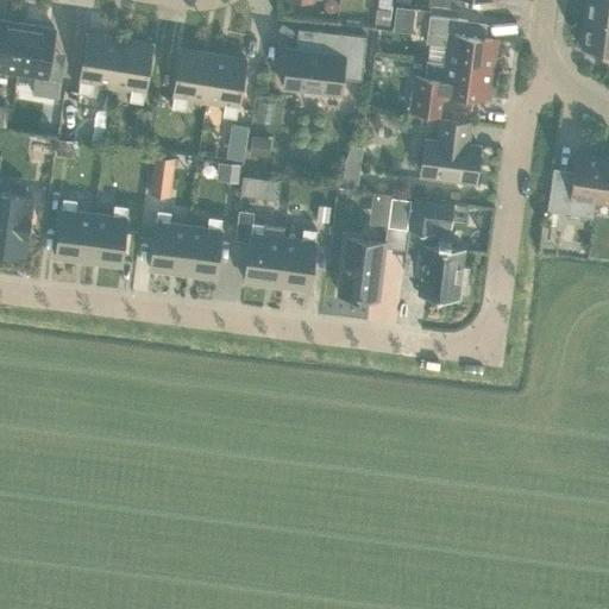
[(608,0),(585,0),(583,18),(608,22),(608,0)]
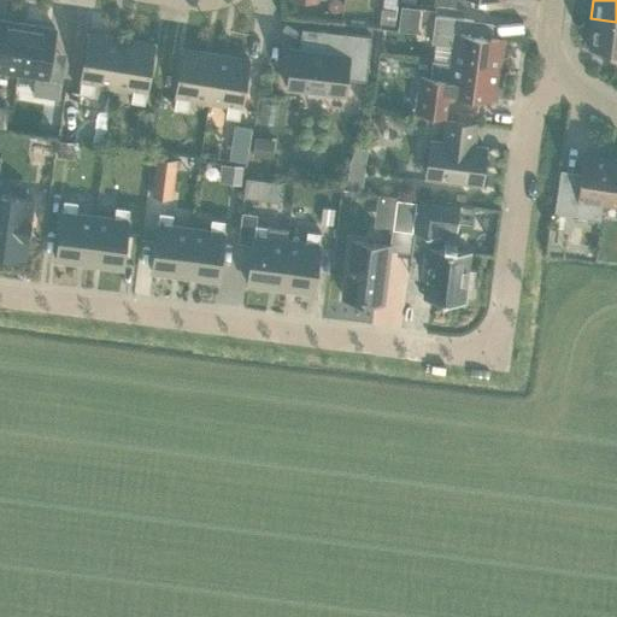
[(451,62),(499,68),(503,39),(471,34),(472,19),(435,13),(432,41),(453,45),(451,62)]
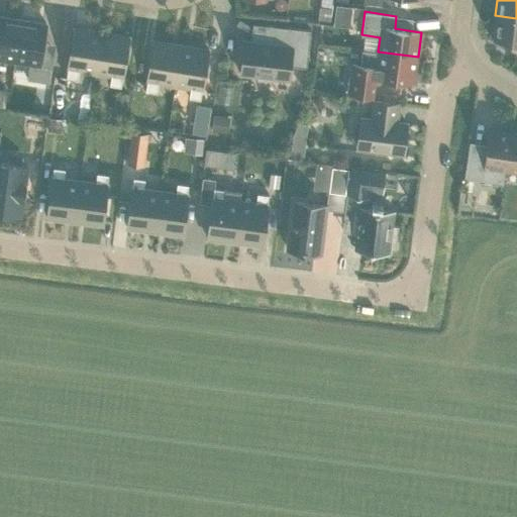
[(0,59),(14,61),(21,19),(0,15),(0,59)]
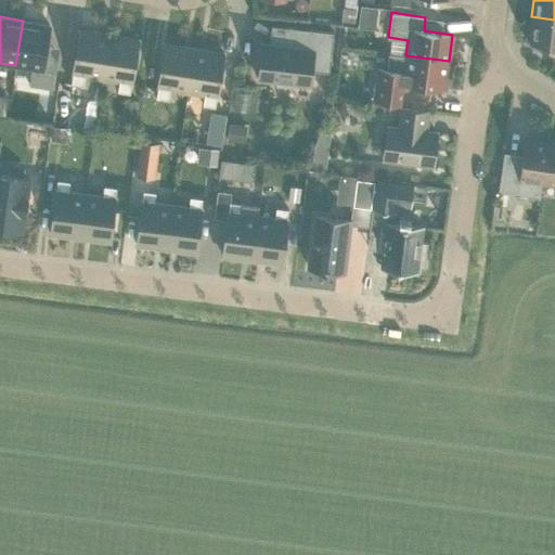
[(554,21),(531,17),(528,42),(554,46),(554,21)]
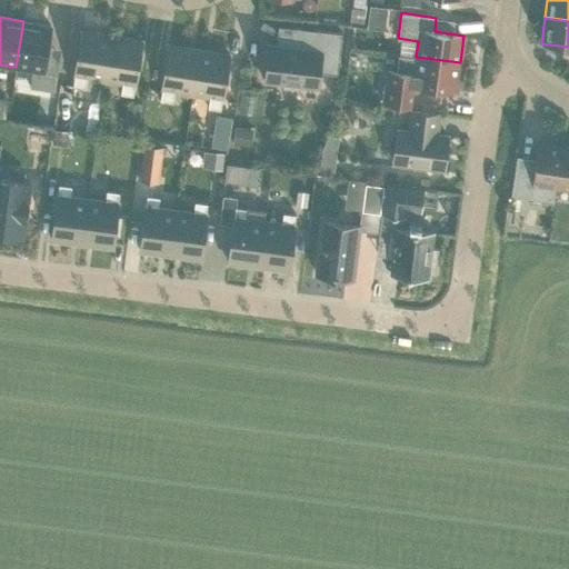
[(23,21),(16,67),(32,70),(30,86),(53,90),(58,61),(46,59),(50,26),(23,21)]
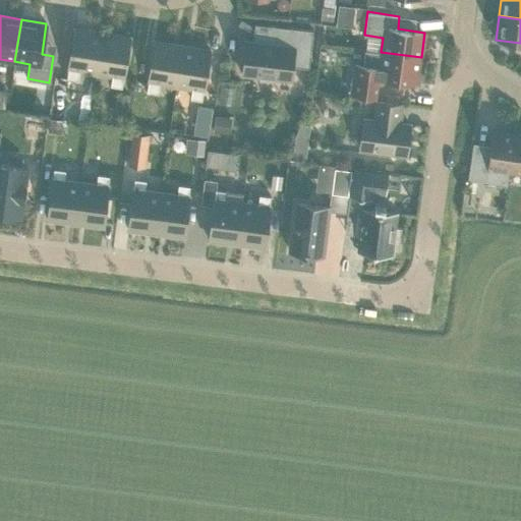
[(308,67),(312,30),(268,24),(266,43),(246,41),(245,46),(242,45),(240,58),(244,59),(242,74),(259,75),(259,79),(273,80),(273,77),(290,79),(292,65),(308,67)]
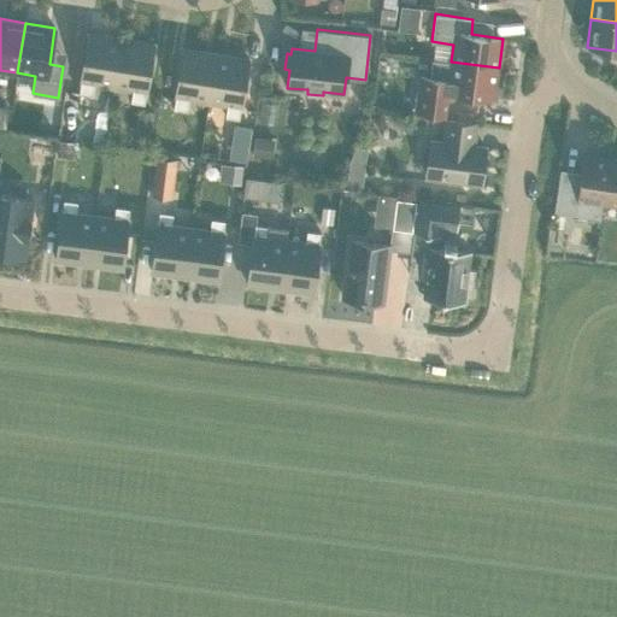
[(113,86),(121,37),(88,33),(78,92),(92,94),(94,83),(113,86)]
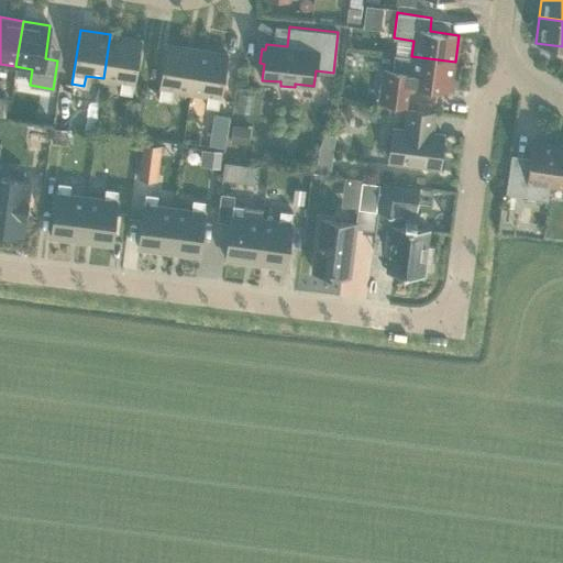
[(110,34),(103,78),(121,81),(119,91),(132,94),(141,40),(110,34)]
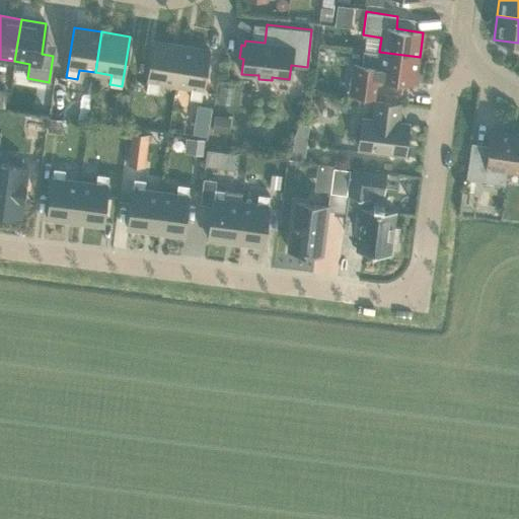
[(174,85),(181,45),(153,41),(145,90),(157,92),(158,82),(174,85)]
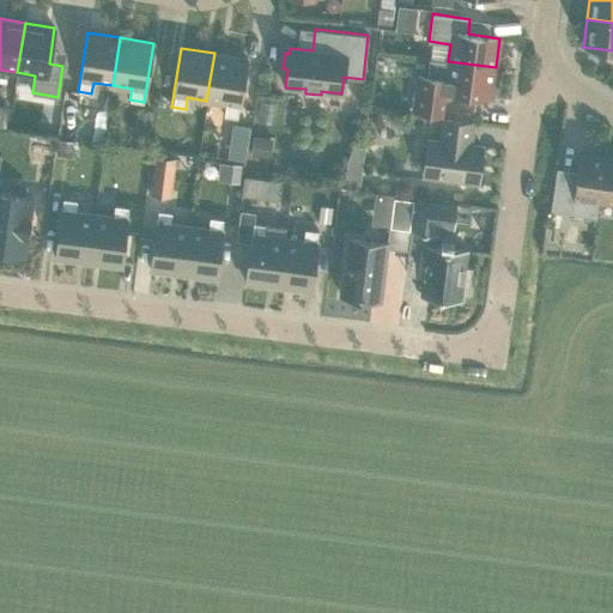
[(214,53),(206,101),(225,104),(224,115),(237,117),(247,59),(214,53)]
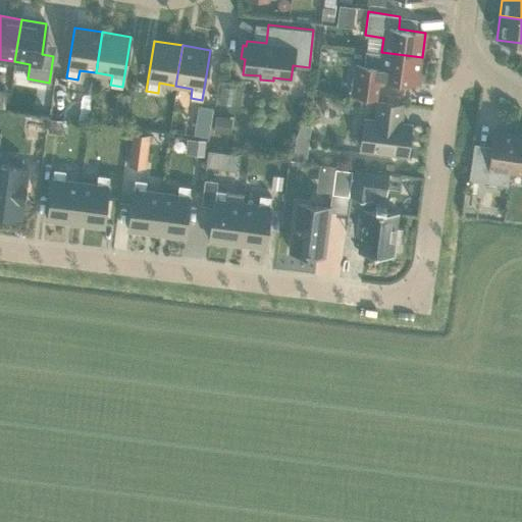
[(422,57),(381,52),(379,67),(355,64),(352,93),(380,97),(382,77),(418,83),(422,57)]
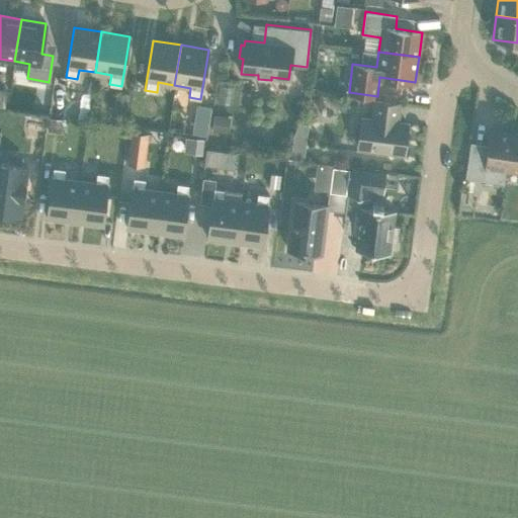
[(72,84),(52,81),(49,105),(69,108),(72,84)]
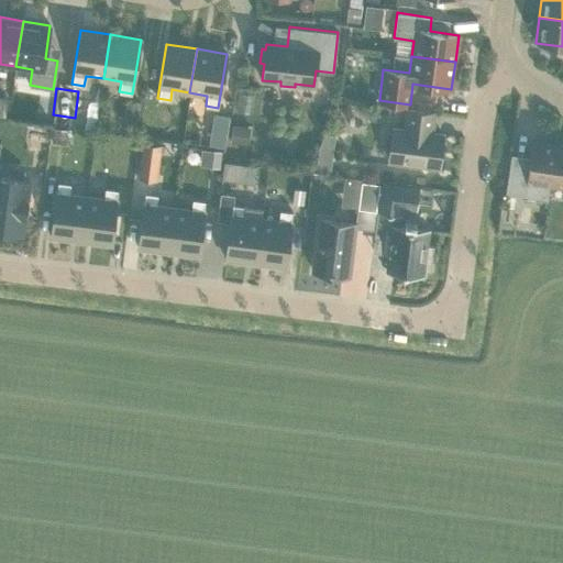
[(437,111),(405,107),(403,127),(390,125),(386,163),(440,169),(444,131),(434,130),(437,111)]
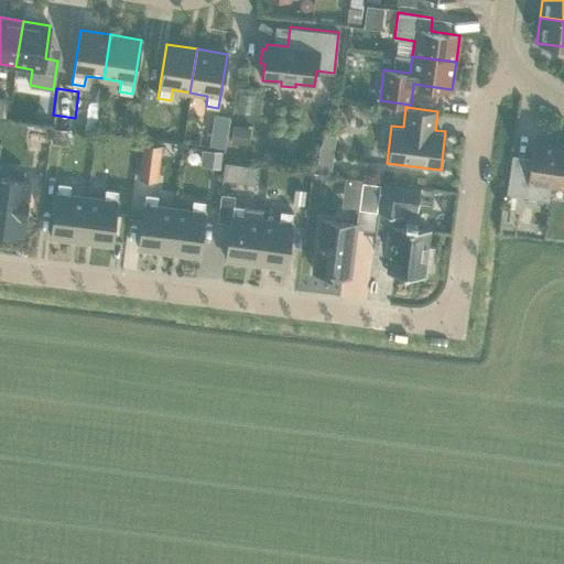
[(227,132),(230,117),(214,115),(212,129),(227,132)]
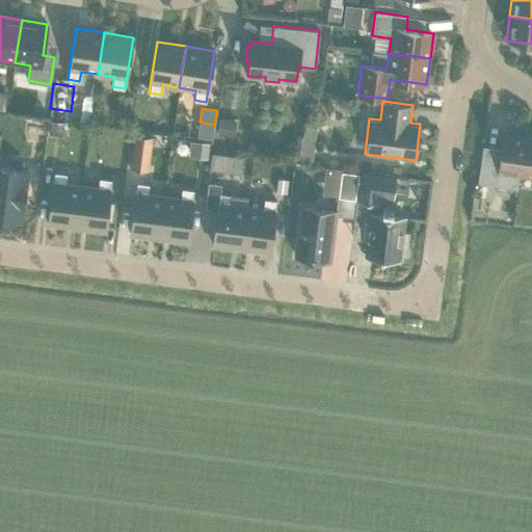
[(314,124),(313,138),(326,138),(326,124),(314,124)]
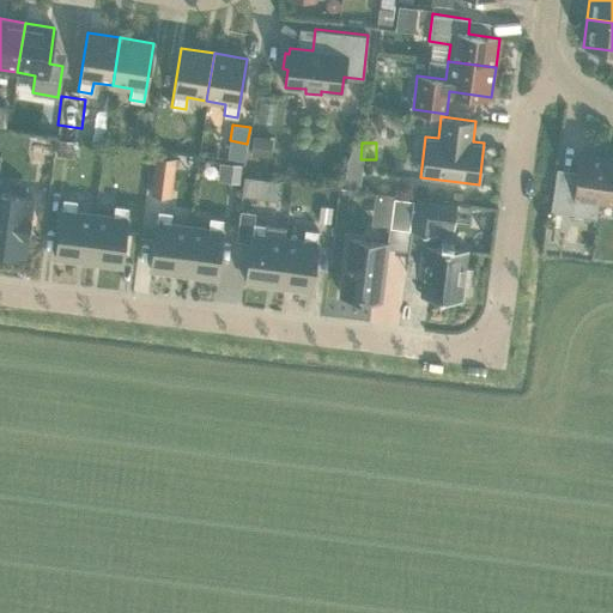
[(587,199),(599,200),(605,158),(578,153),(576,177),(556,174),(550,210),(584,216),(587,199)]
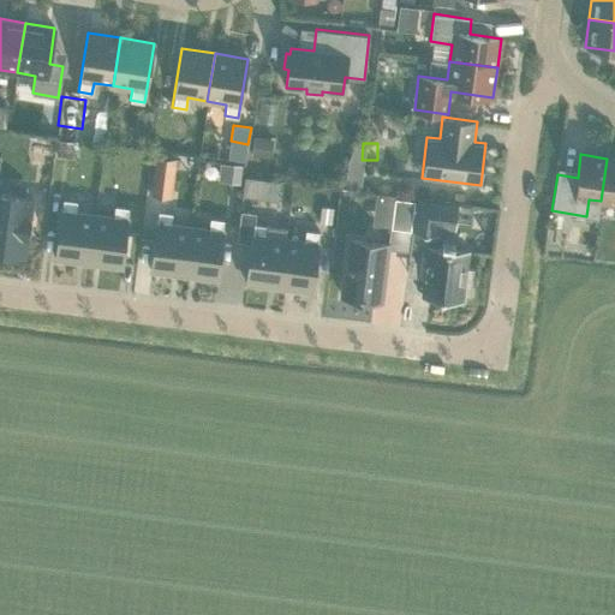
[(0,193),(0,171),(1,156),(0,155),(0,255),(29,260),(36,198),(0,193)]
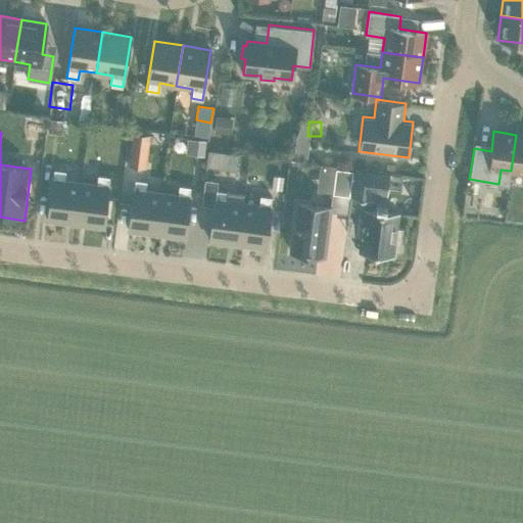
[(149,136),(133,134),(129,168),(145,169),(149,136)]
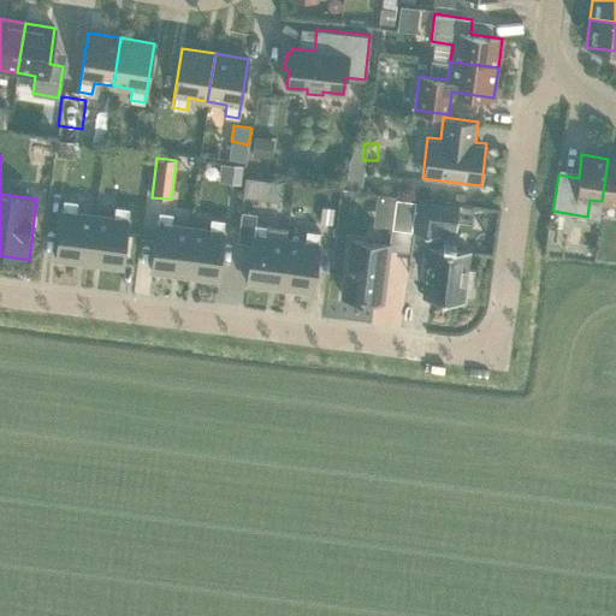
[(615,159),(608,159),(602,201),(615,202),(615,159)]
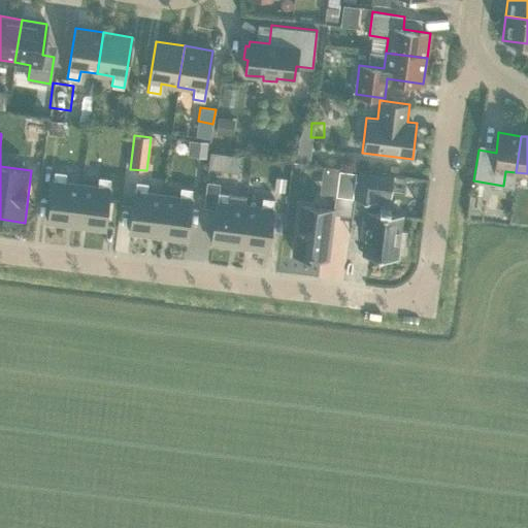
[(292,138),(289,149),(305,153),(307,142),(292,138)]
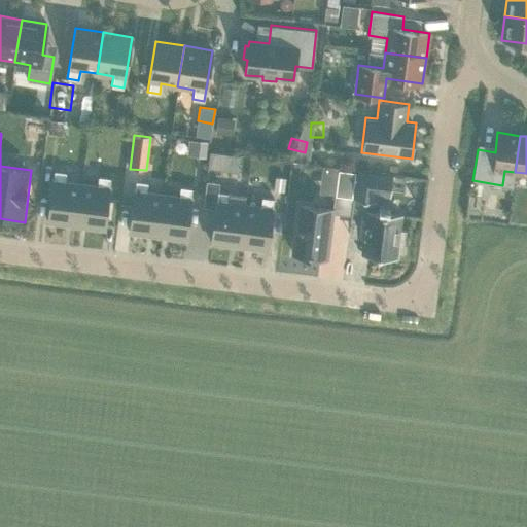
[(206,141),(190,140),(189,152),(204,153),(206,141)]
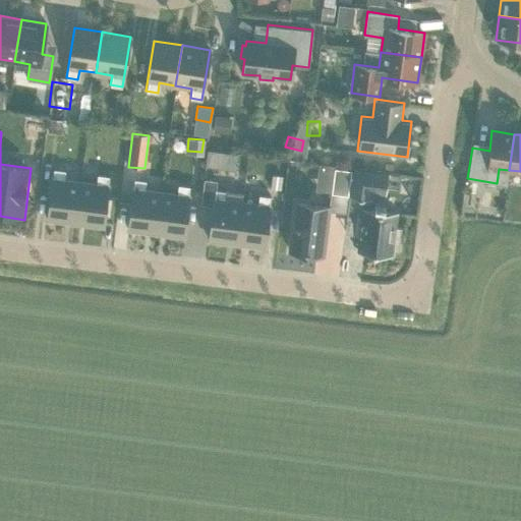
[(75,222),(81,181),(65,178),(66,169),(55,167),(48,218),(75,222)]
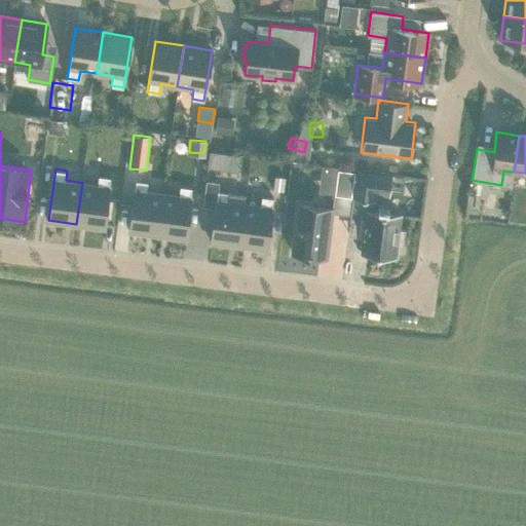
[(333,195),(352,198),(355,173),(336,170),(333,195)]
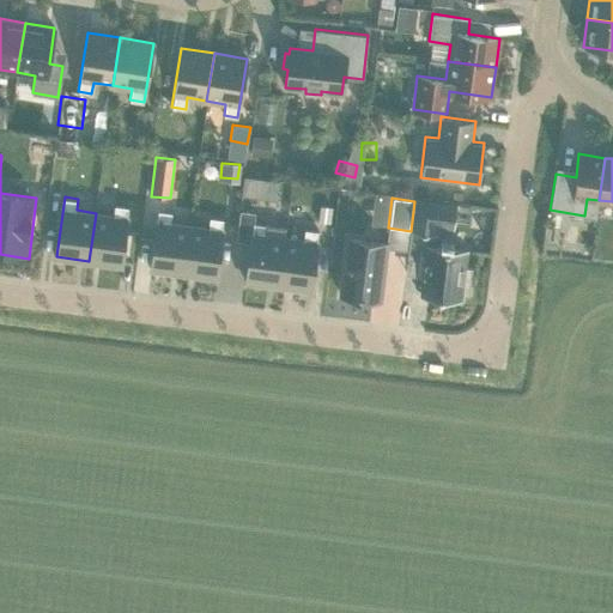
[(460,205),(417,199),(412,232),(438,236),(439,230),(456,231),(460,205)]
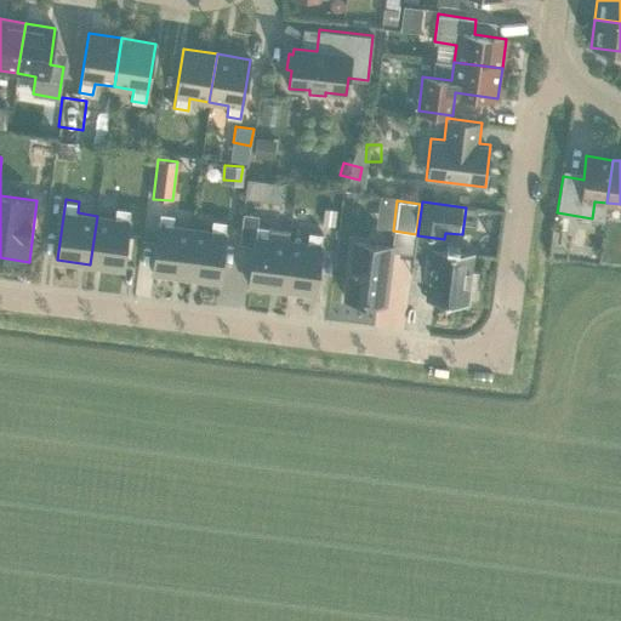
[(117,218),(110,217),(97,216),(90,265),(124,269),(132,209),(118,206),(117,218)]
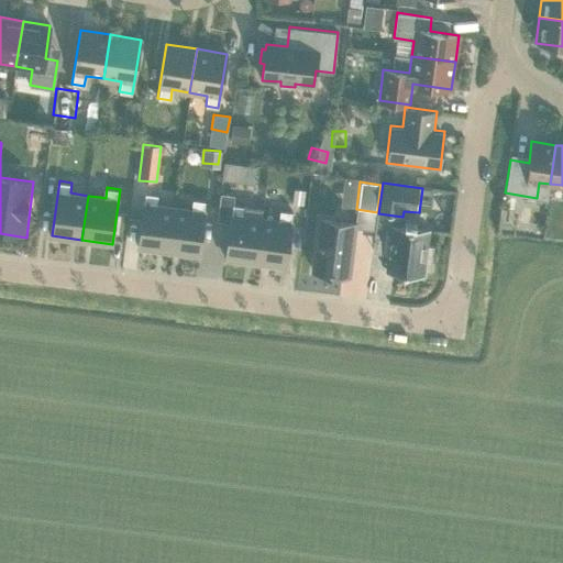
[(222,262),(252,266),(258,222),(243,220),(245,206),(233,205),(234,195),(221,192),(217,220),(228,221),(222,262)]
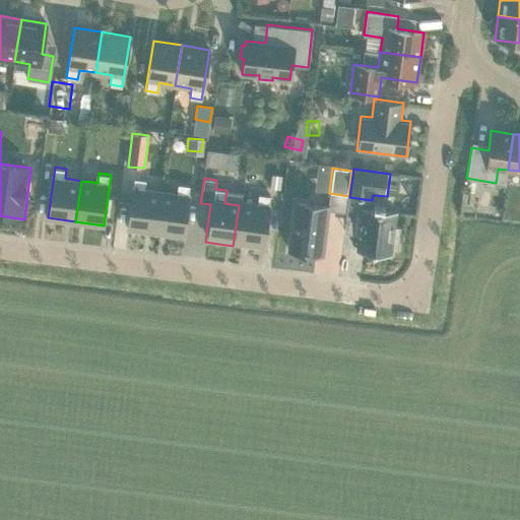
[(155,233),(161,192),(145,190),(146,180),(134,179),(127,229),(155,233)]
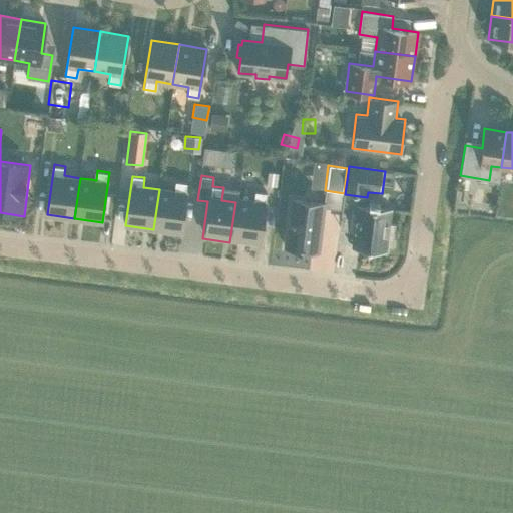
[(176,182),(175,191),(159,189),(153,229),(180,233),(187,183),(176,182)]
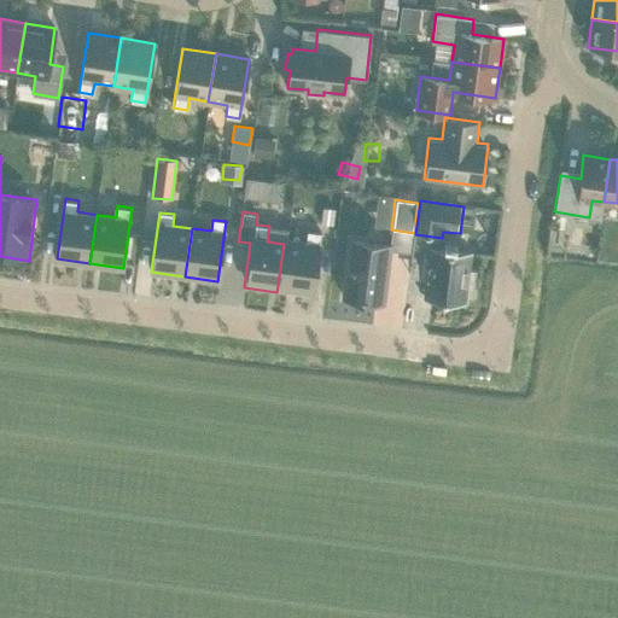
[(304,235),(303,246),(284,244),(277,292),(310,297),(319,237),(304,235)]
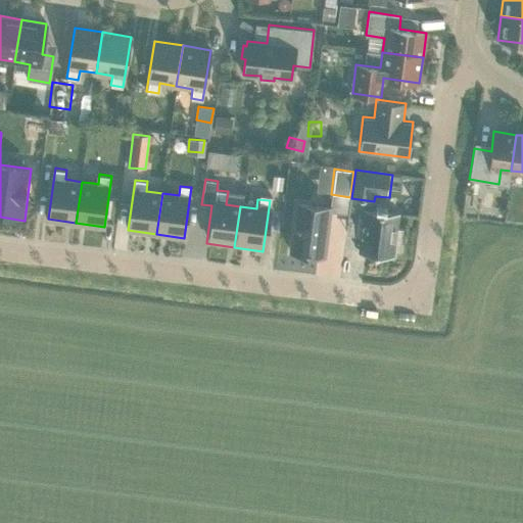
[(334,205),(295,201),(287,255),(328,260),(334,205)]
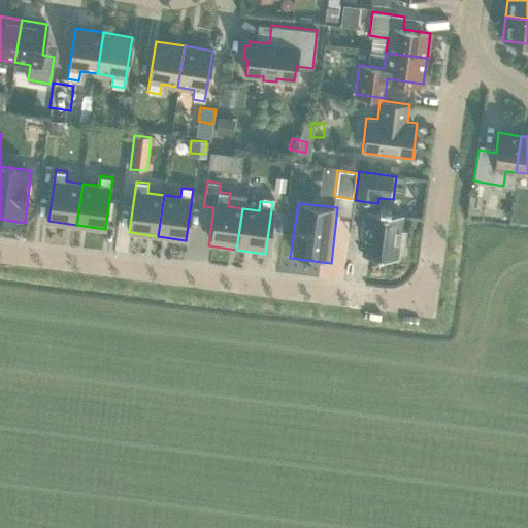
[(404,216),(367,211),(363,257),(399,260),(404,216)]
